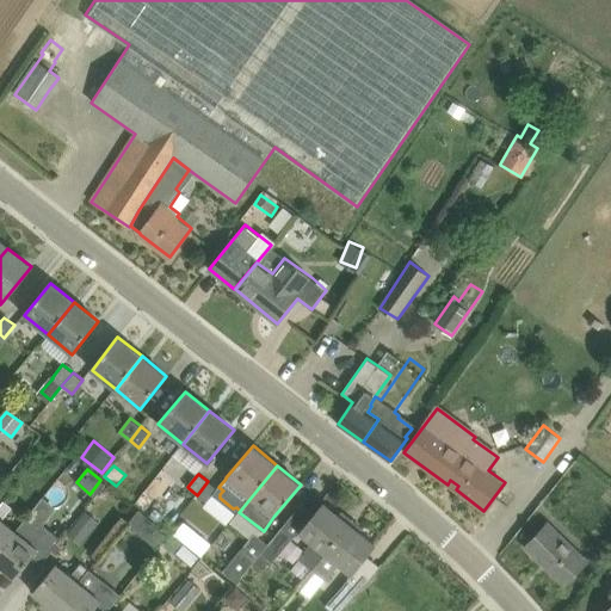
[(217,489),(208,481),(197,495),(208,503),(213,495),(217,489)]
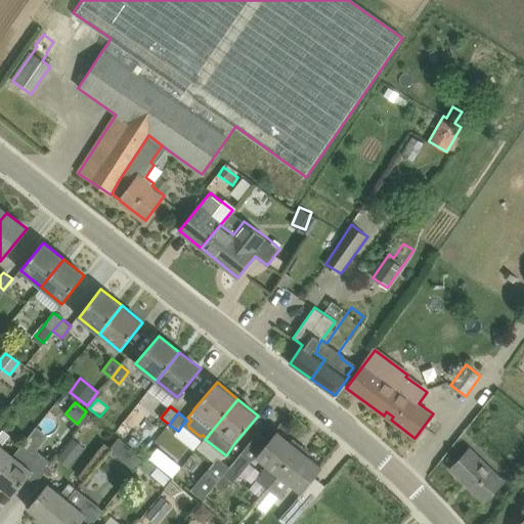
[(0,472),(13,455),(1,446),(10,434),(3,429),(0,433),(0,472)]
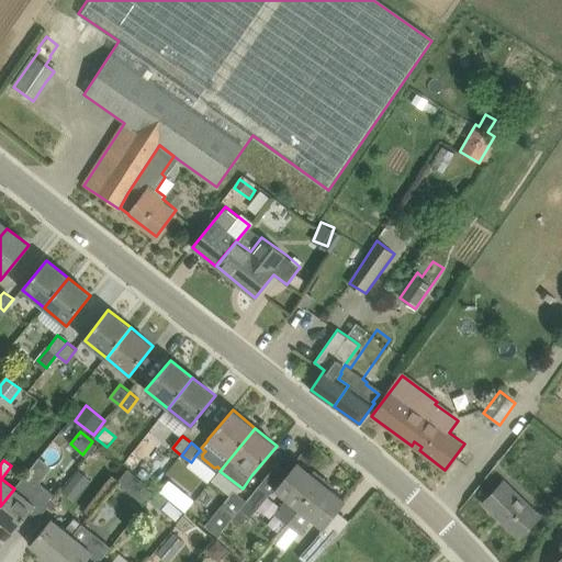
[(274,514),(288,524),(322,482),(299,463),(276,491),(287,498),(274,514)]
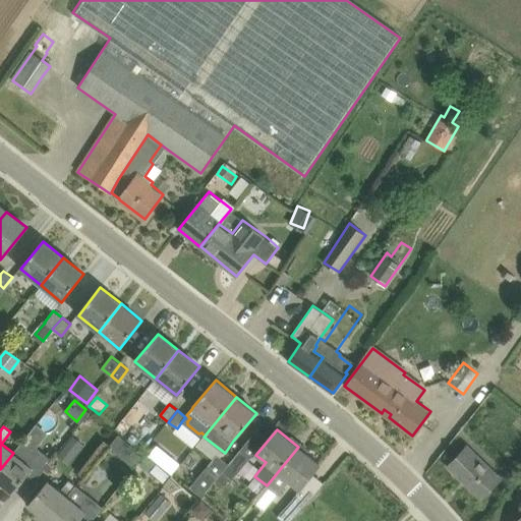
[(133,436),(129,441),(135,447),(140,442),(133,436)]
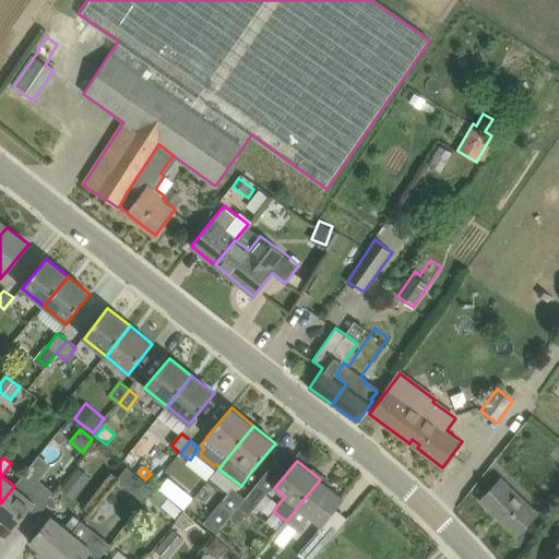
[(79,468),(70,478),(82,488),(91,478),(79,468)]
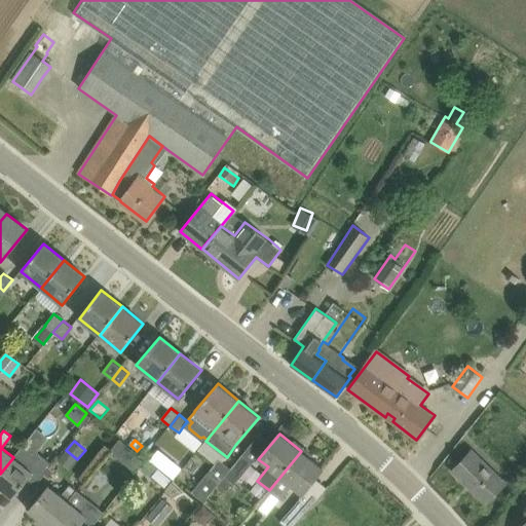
[(135,452),(124,443),(114,455),(124,463),(135,452)]
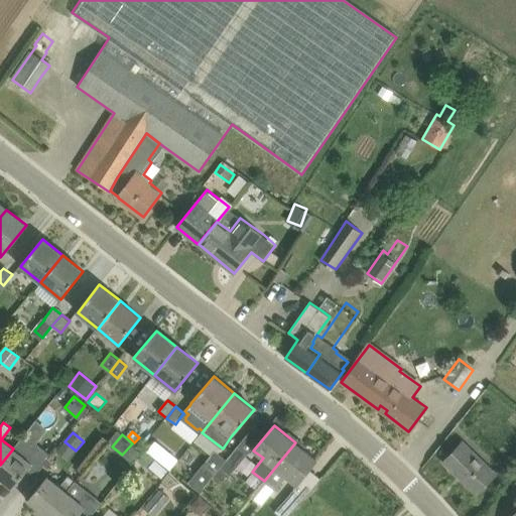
[(13,448),(0,465),(0,478),(13,488),(28,471),(35,477),(52,456),(36,442),(33,446),(22,437),(13,448)]
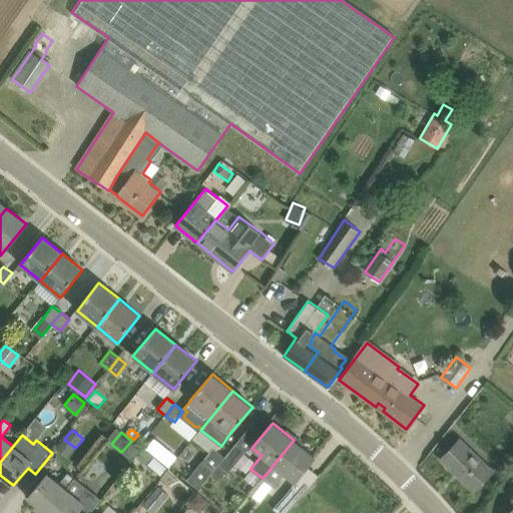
[(441,459),(474,490),(492,471),(459,439),(441,459)]
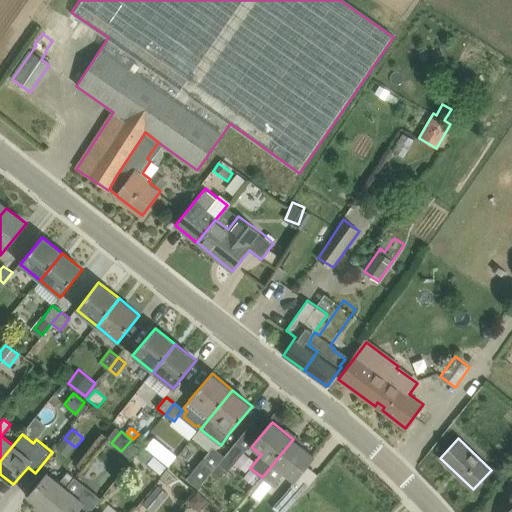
[(314,456),(293,439),(262,477),(250,491),(261,500),(272,486),(273,486),(284,472),(295,481),(314,456)]
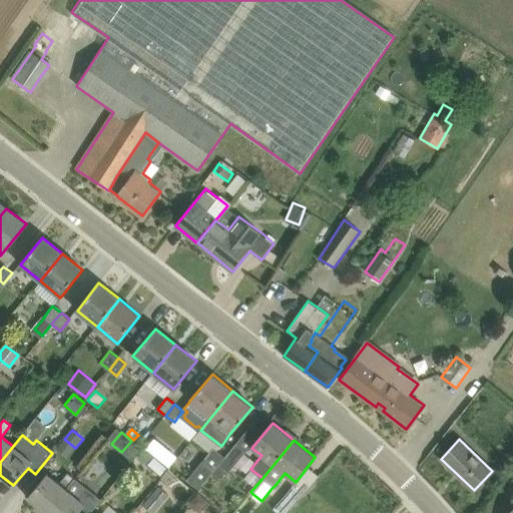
[(225,457),(218,465),(228,473),(246,452),(236,444),(225,457)]
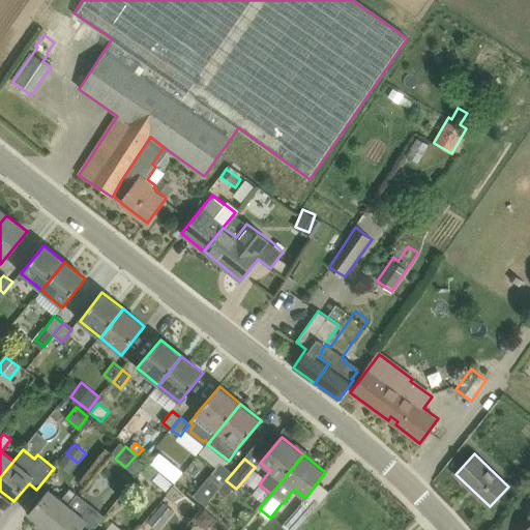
[(233,472),(225,466),(221,463),(216,468),(194,496),(205,506),(226,480),(233,472)]
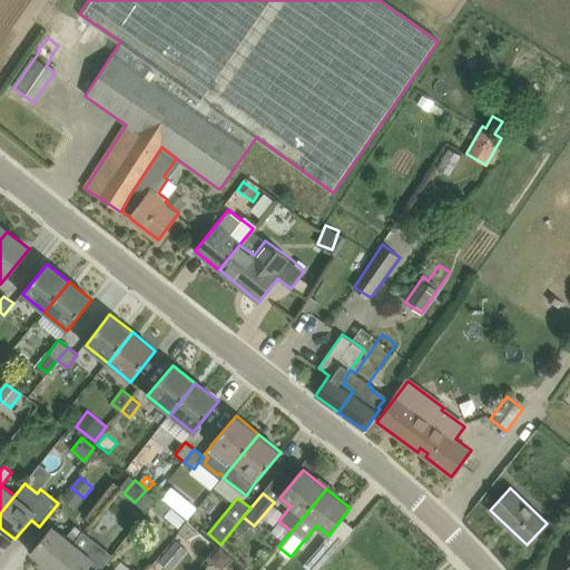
[(186,520),(172,509),(166,516),(179,528),(186,520)]
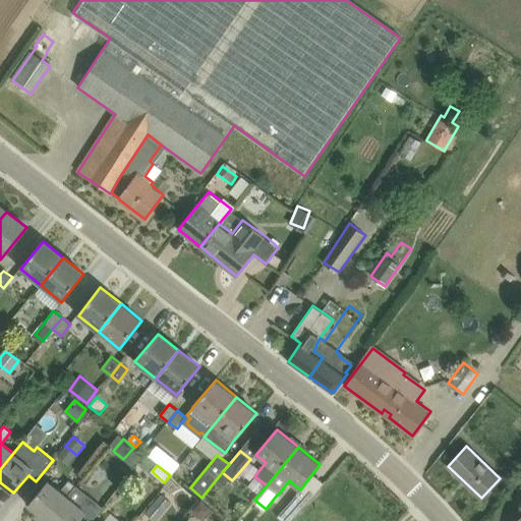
[(69,479),(76,485),(84,474),(77,469),(69,479)]
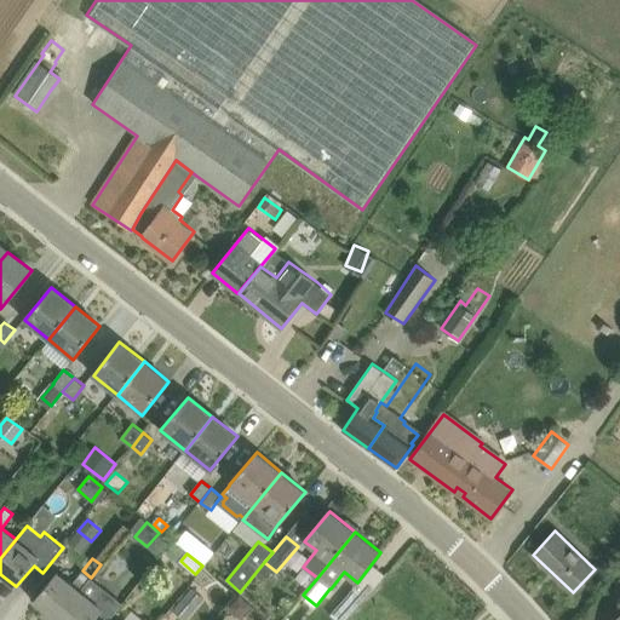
[(34,601),(57,619),(91,578),(82,570),(72,585),(57,573),(34,601)]
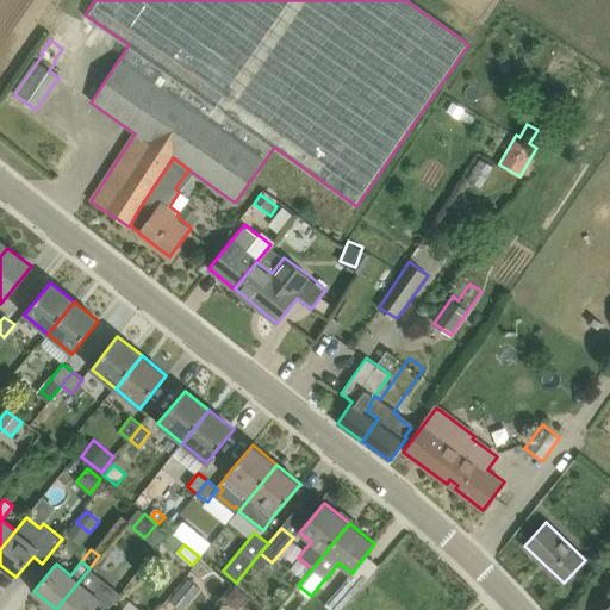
[(56,609),(55,609),(92,609),(98,603),(105,609),(107,609),(122,593),(97,574),(89,568),(56,609)]
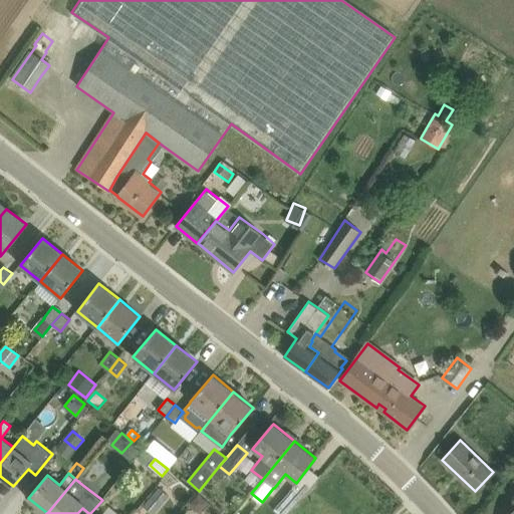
[(154,513),(168,496),(158,488),(144,505),(154,513)]
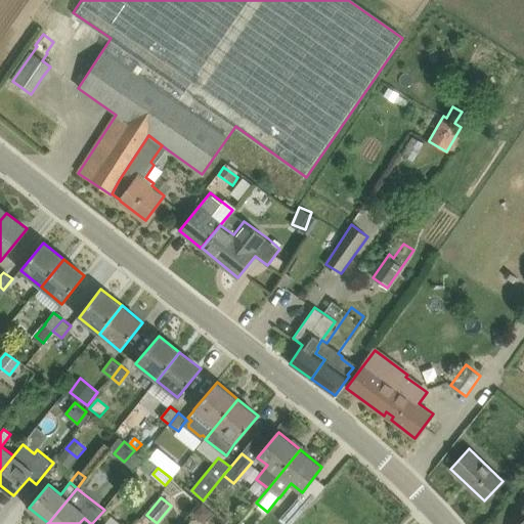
[(292,523),(308,506),(299,497),(279,519),(285,523),(292,523)]
